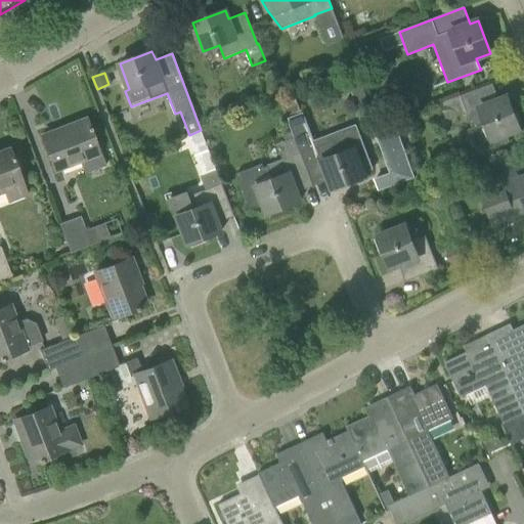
[(358,75),(346,79),(357,107),(368,103),(358,75)]
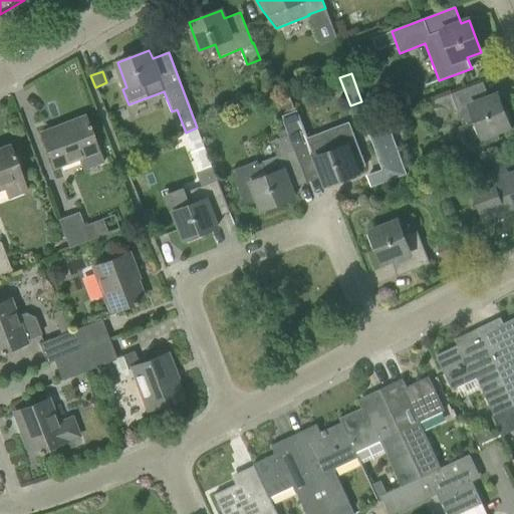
[(463,125),(458,127),(467,152),(499,140),(496,132),(509,126),(497,94),(489,98),(483,82),(451,94),(463,125)]
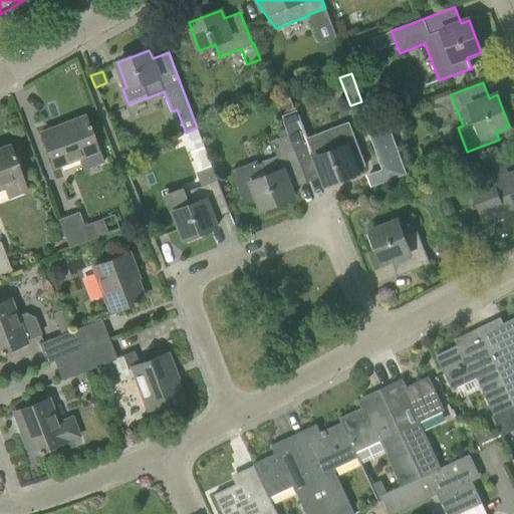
[(297,110),(281,116),(288,136),(306,183),(322,177),(325,186),(357,173),(355,168),(365,164),(349,121),(307,138),(297,110)]
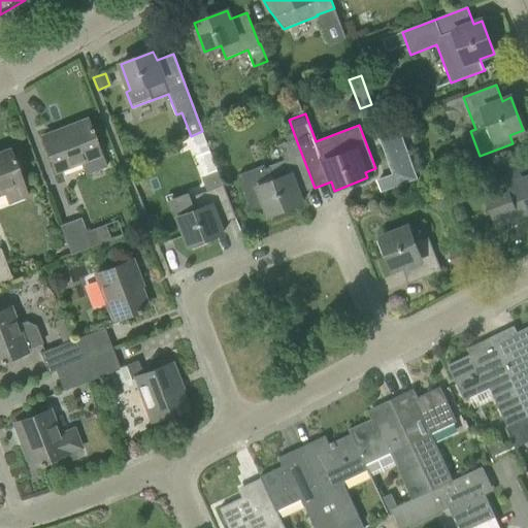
[(55,171),(80,161),(86,172),(103,166),(99,155),(98,155),(85,121),(41,137),(55,171)]
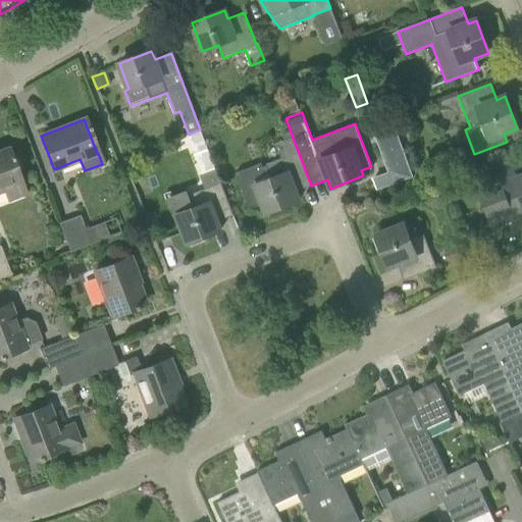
[(264,162),(235,173),(249,209),(262,204),(266,213),(299,201),(295,192),(311,186),(293,138),(275,144),(281,159),(266,165),(264,162)]
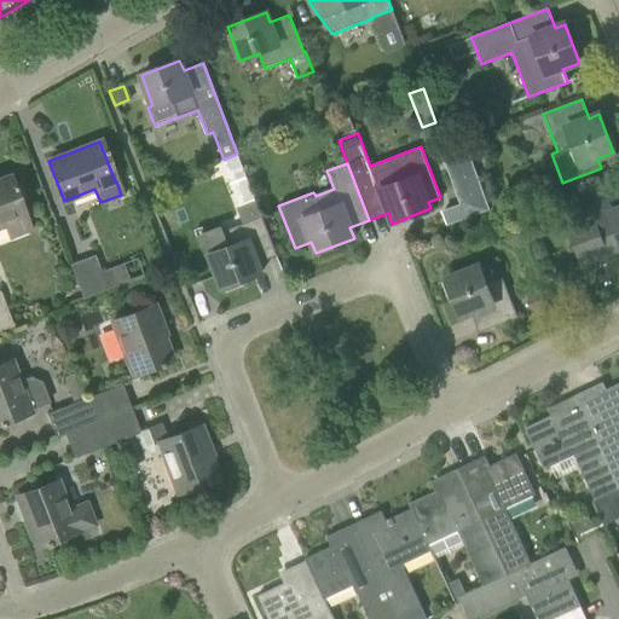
[(0,225),(5,224),(10,237),(29,230),(9,177),(0,179),(0,225)]
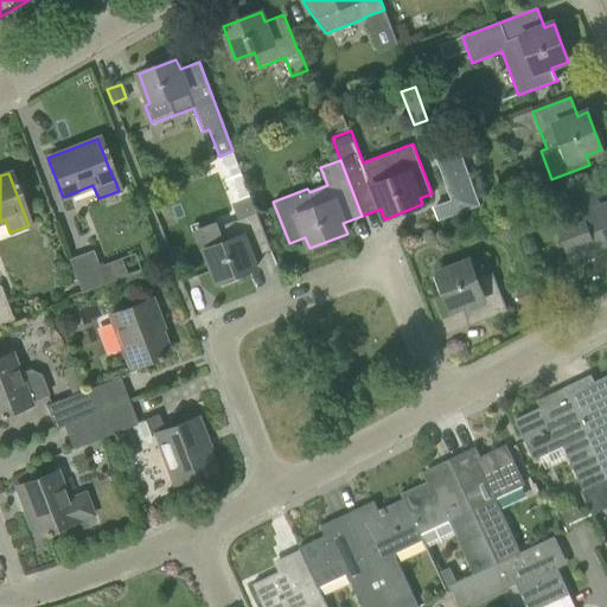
[(586,222),(558,232),(569,262),(606,247),(606,183),(575,195),(579,204),(586,222)]
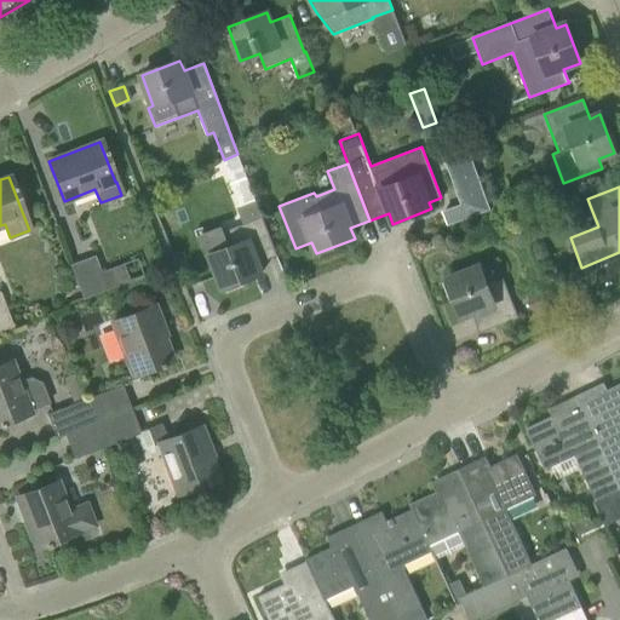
[(587,199),(574,205),(578,214),(591,208),(587,199)]
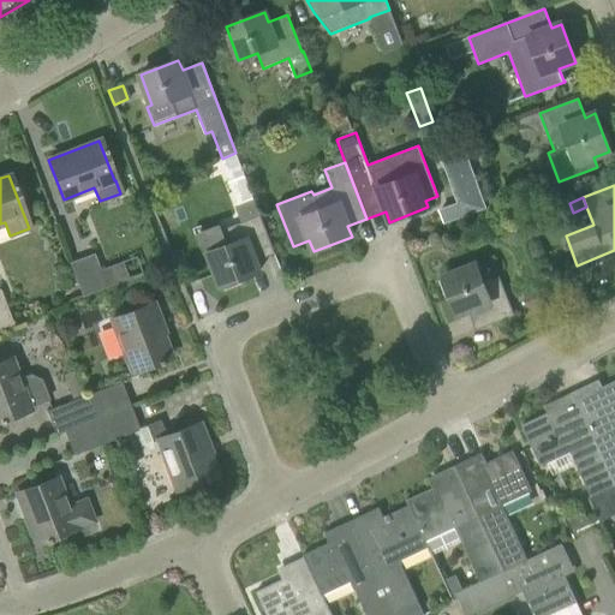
[(201,232),(221,286),(260,272),(256,262),(274,254),(257,210),(254,199),(236,206),(242,222),(222,230),(220,225),(201,232)]
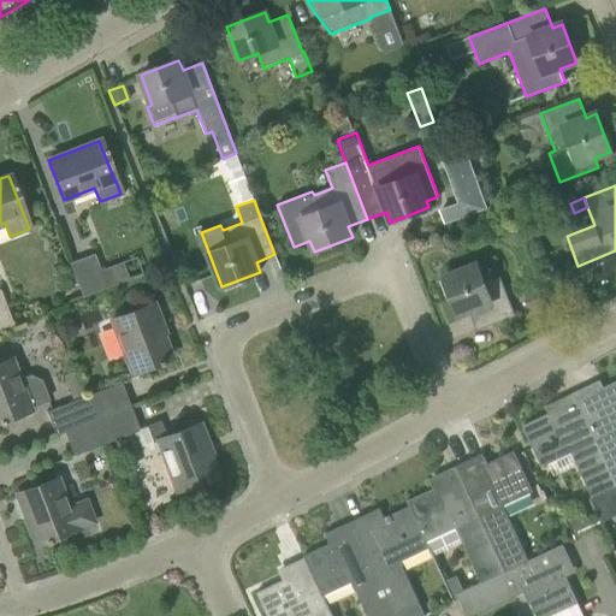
[(69,264),(82,297),(106,288),(93,254),(69,264)]
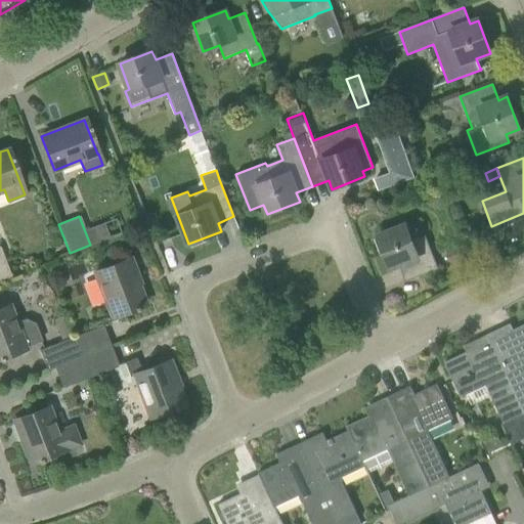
[(378,236),(390,268),(398,265),(404,281),(437,269),(425,235),(411,242),(405,225),(378,236)]
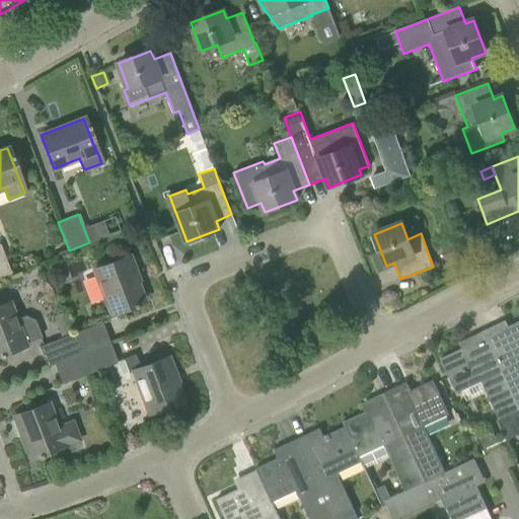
[(452,244),(444,248),(448,260),(456,256),(452,244)]
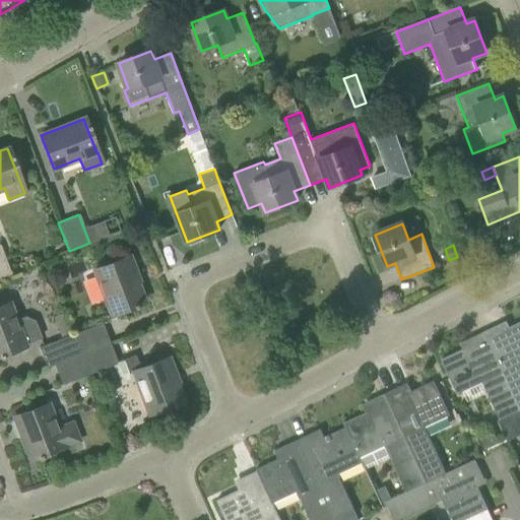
[(0,247),(0,277),(10,273),(0,247)]
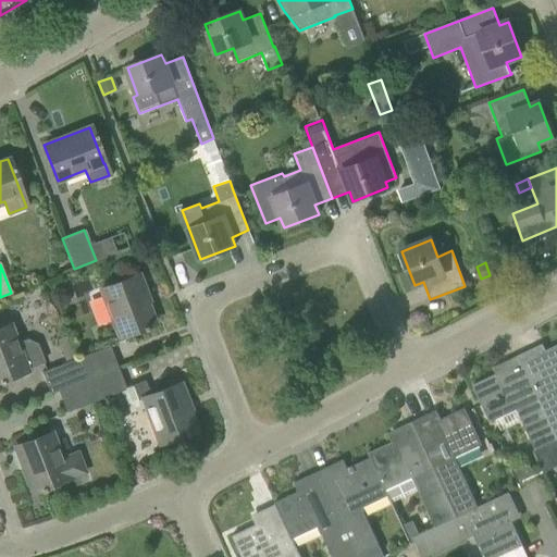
[(101,289),(120,337),(155,323),(136,276),(101,289)]
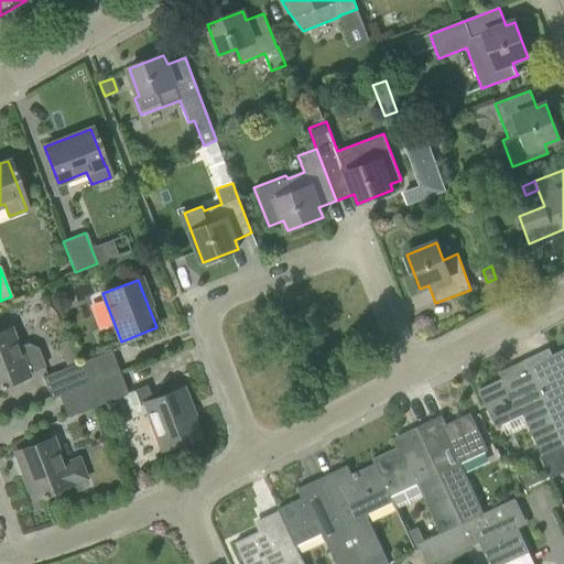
[(0,333),(0,386),(28,376),(26,373),(44,367),(38,348),(26,344),(17,347),(10,329),(0,333)]
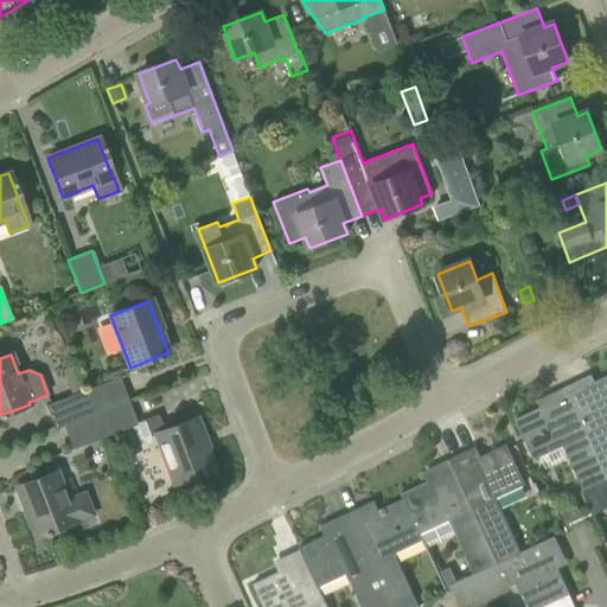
[(577,383),(563,389),(606,480),(606,479),(606,376),(581,389),(577,383)]
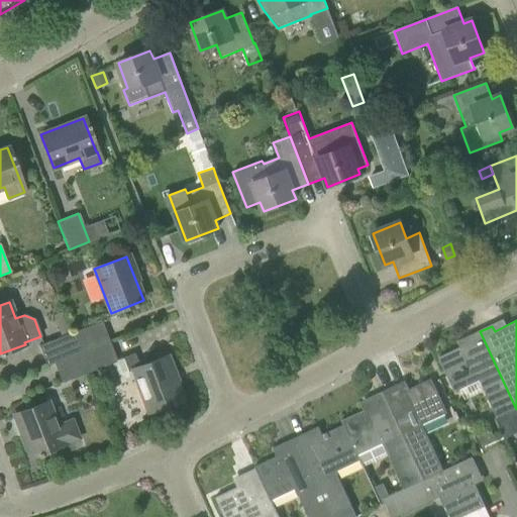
[(73,332),(81,352),(109,341),(101,322),(73,332)]
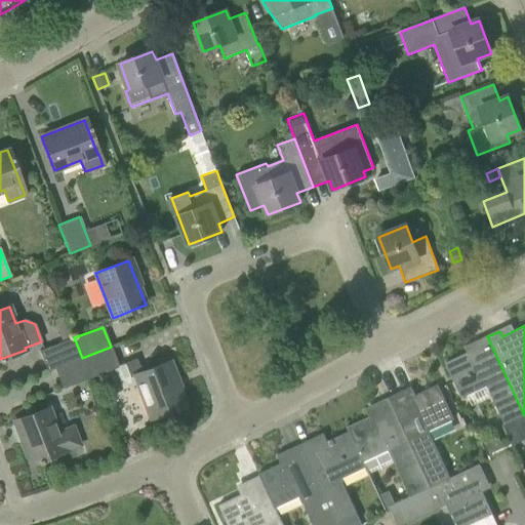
[(486,387),(503,425),(505,425),(524,415),(487,336),(476,342),(478,348),(444,363),(460,398),(486,387)]
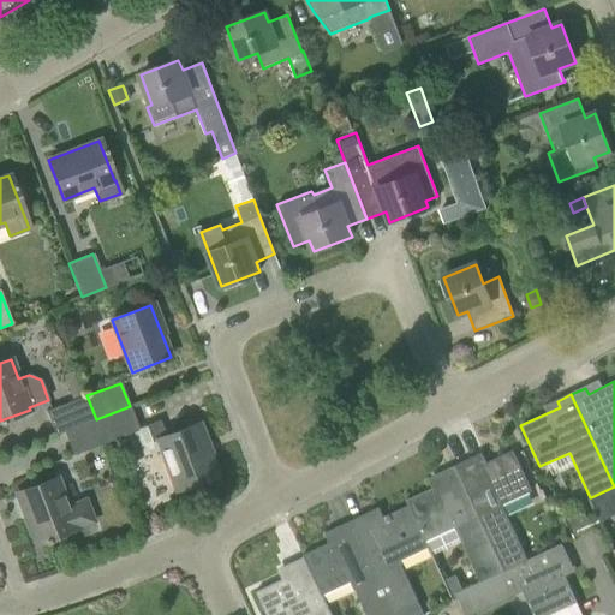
[(54,407),(63,431),(96,419),(87,395),(54,407)]
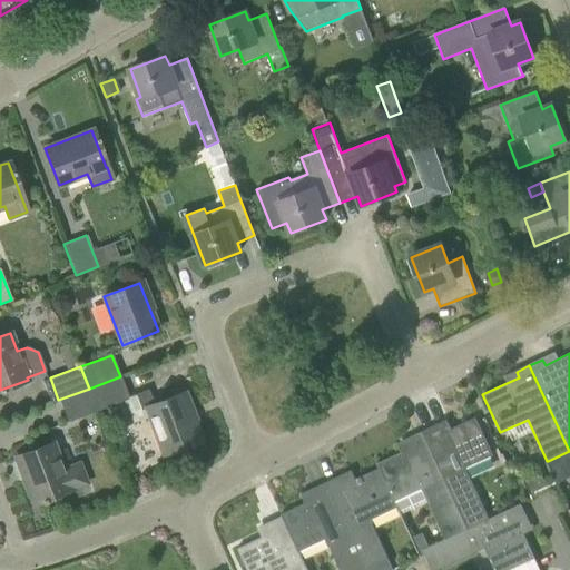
[(120,376),(89,389),(98,410),(124,401),(128,399),(128,397),(120,376)]
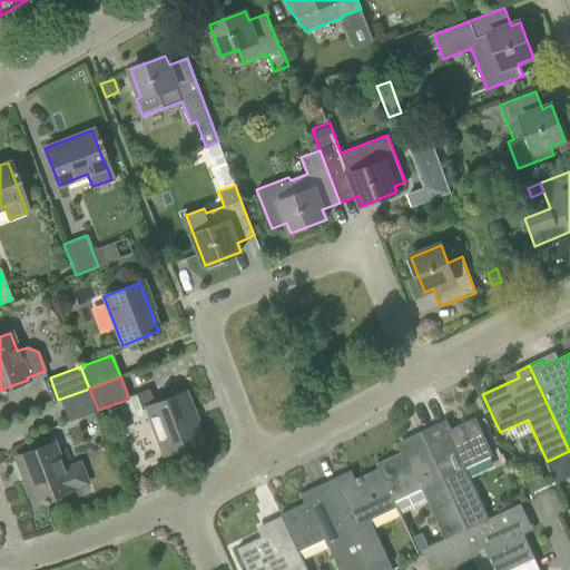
[(66,422),(98,410),(89,389),(58,400),(66,422)]
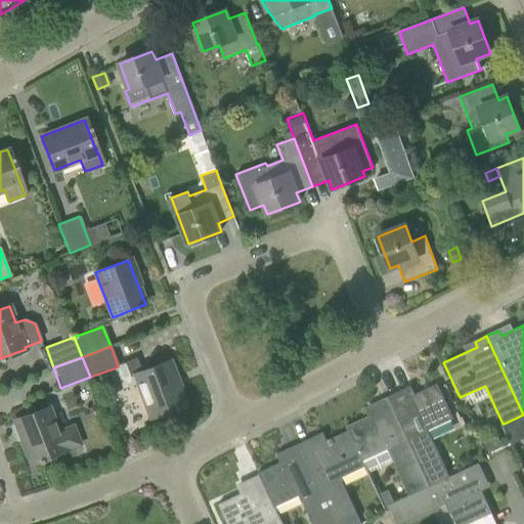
[(135,358),(124,362),(132,385),(137,383),(150,418),(183,404),(167,361),(141,372),(135,358)]
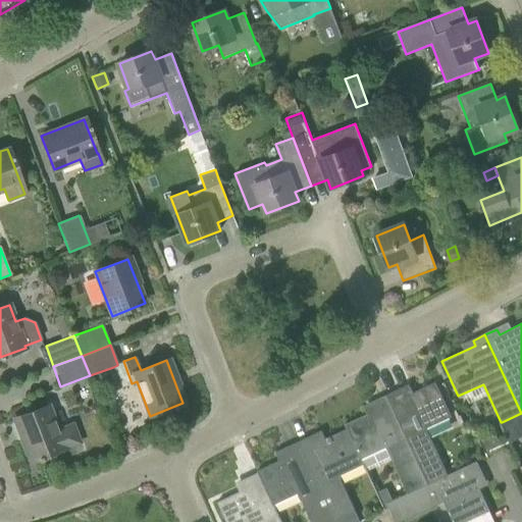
[(398,390),(386,397),(427,485),(449,475),(448,475),(426,428),(451,417),(434,382),(402,398),(398,390)]
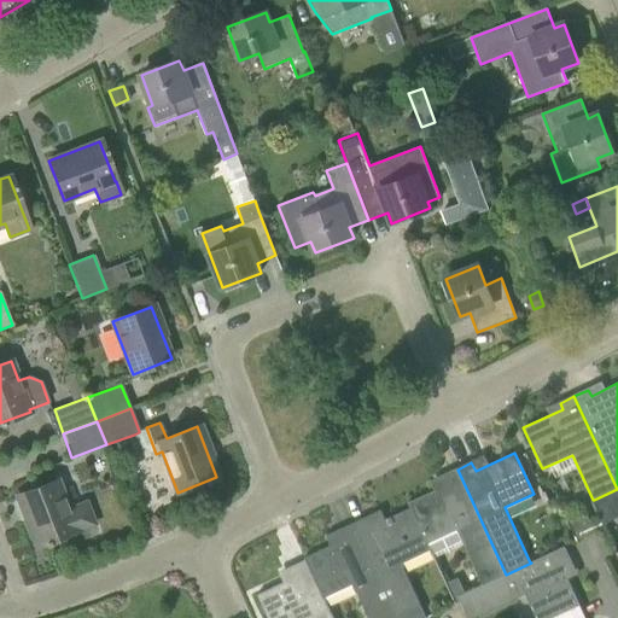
[(408,503),(410,508),(427,543),(456,530),(482,586),(506,575),(458,470),(443,476),(447,484),(408,503)]
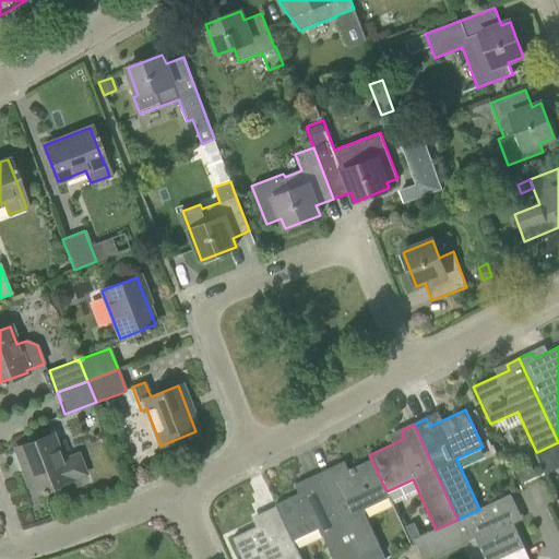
[(69,480),(68,480),(84,474),(76,455),(61,461),(50,435),(15,449),(33,495),(69,480)]
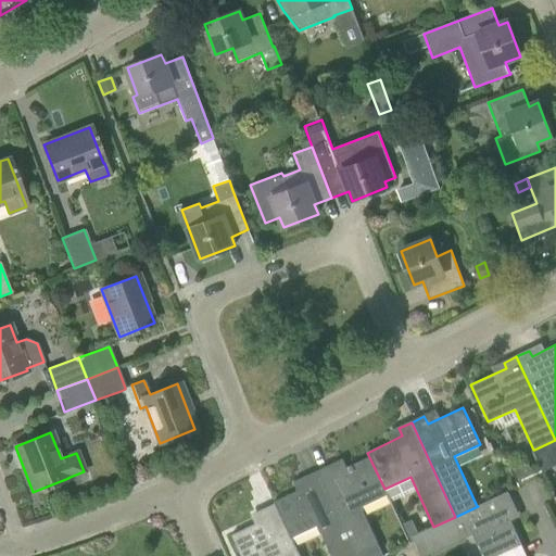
[(555,466),(555,439),(555,440),(534,450),(533,450),(532,450),(542,472),(555,466)]
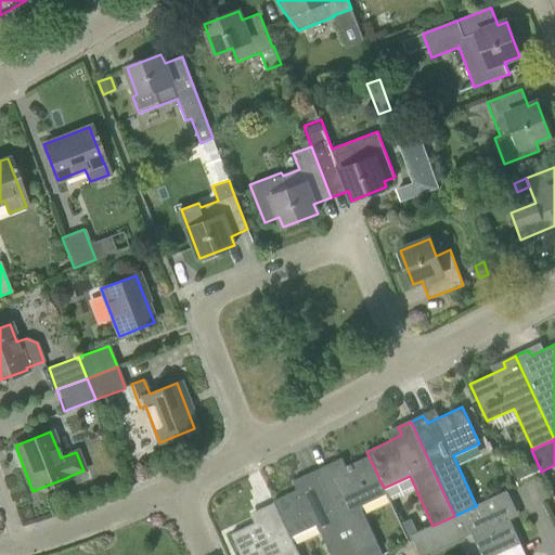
[(331,465),(318,470),(356,554),(382,554),(359,505),(386,493),(384,488),(369,456),(334,473),(331,465)]
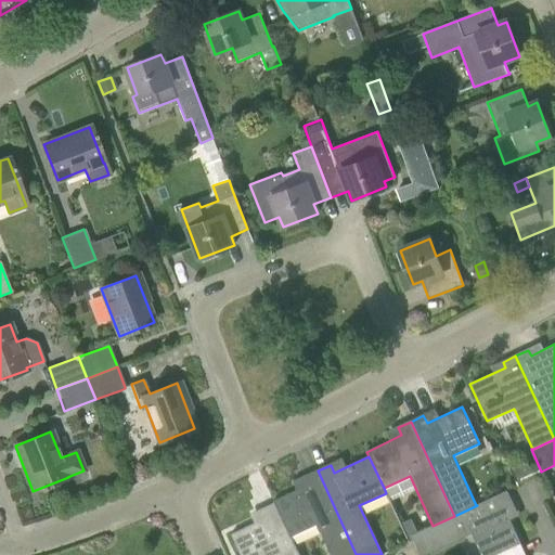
[(511,468),(516,480),(532,474),(527,461),(511,468)]
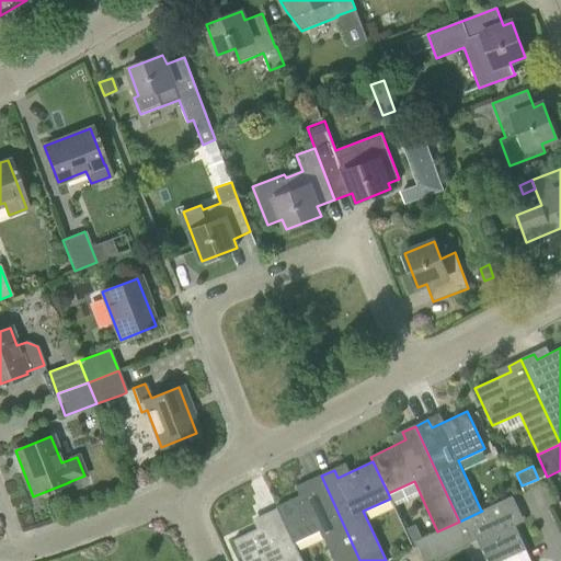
[(276,506),(277,510),(277,508),(294,544),(321,530),(334,560),(359,560),(321,476),(308,482),(311,490),(276,506)]
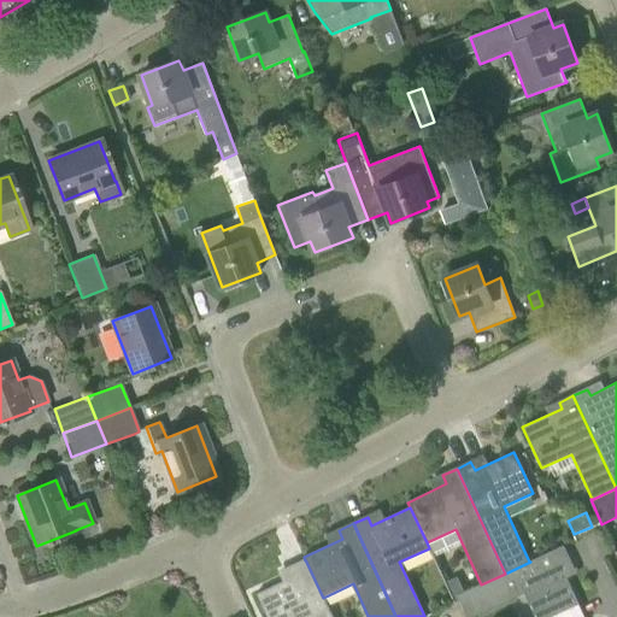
[(540,557),(529,562),(530,562),(505,574),(481,585),(457,595),(466,616),(474,616),(524,594),(534,616),(551,616),(579,605),(560,565),(569,562),(562,546),(540,557)]
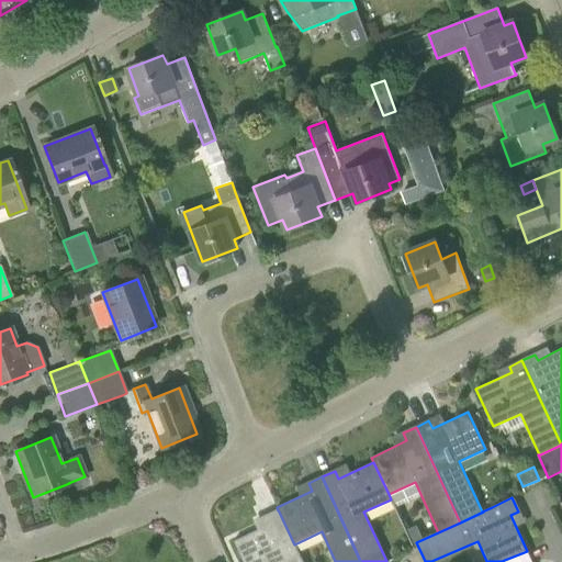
[(303,561),(294,544),(278,509),(278,510),(265,516),(269,524),(233,540),(243,561),(303,561)]
